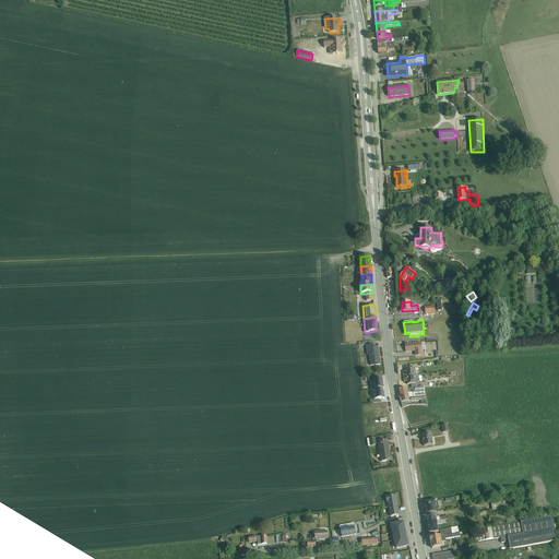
[(425,343),(405,344),(406,352),(415,351),(415,356),(423,356),(421,351),(425,351),(425,343)]
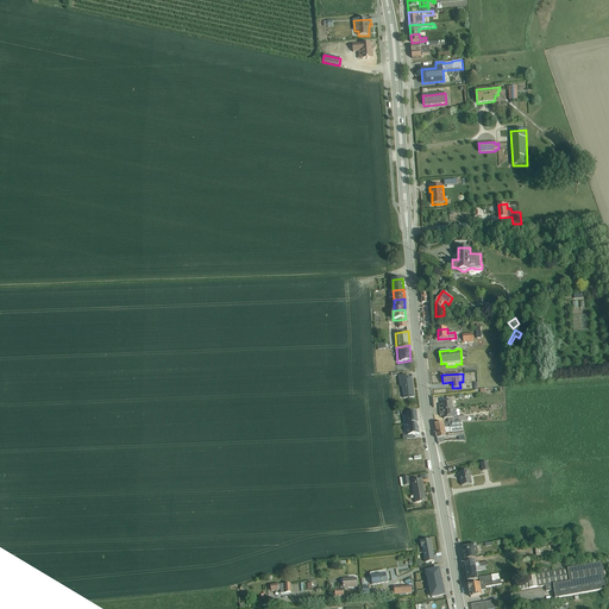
[(407,376),(399,376),(400,387),(402,387),(405,399),(414,397),(412,380),(407,380),(407,376)]
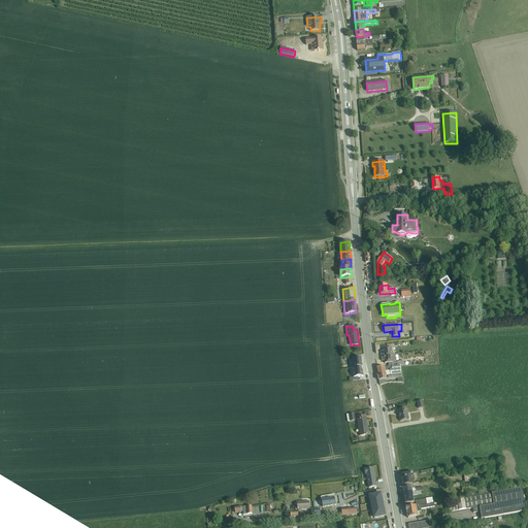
[(382,356),(394,355),(393,352),(392,348),(384,349),(384,351),(381,352),(382,356)]
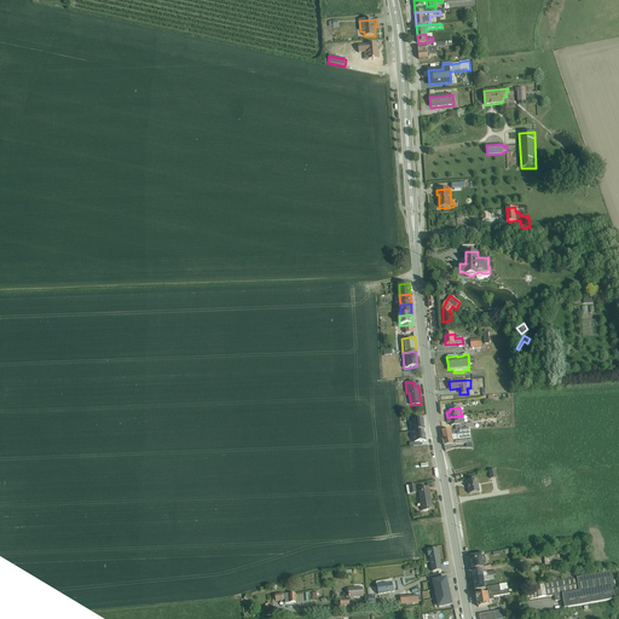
[(456,431),(463,429),(462,426),(462,424),(462,423),(461,420),(462,420),(462,416),(447,417),(447,423),(451,423),(451,426),(456,426),(456,431)]
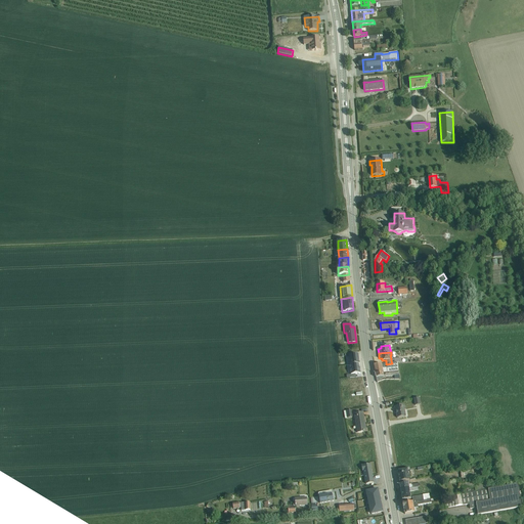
[(350,365),(359,364),(358,355),(349,356),(350,365)]
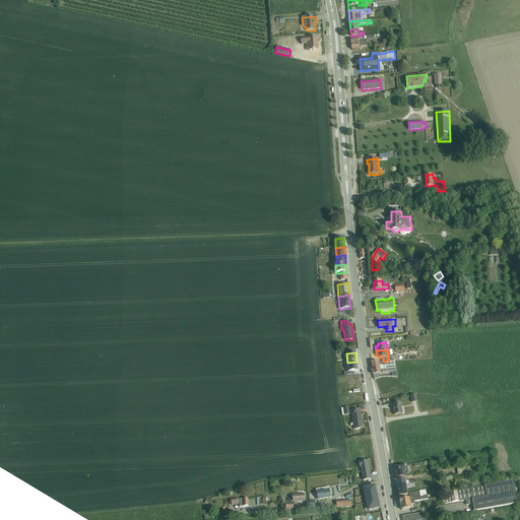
[(389,361),(383,362),(371,362),(373,371),(396,369),(395,361),(389,361)]
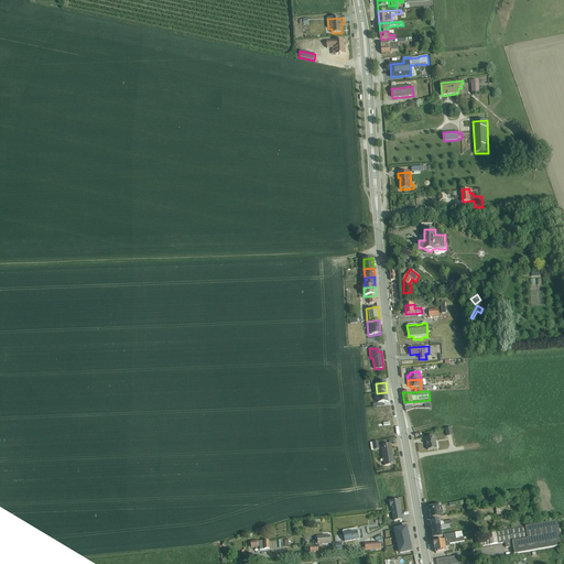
[(387,392),(377,393),(378,403),(389,402),(388,396),(387,397),(387,392)]
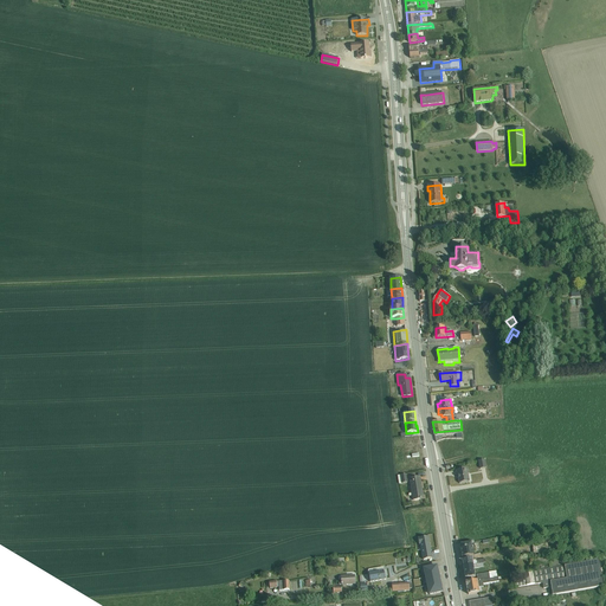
[(462,430),(434,432),(436,442),(443,439),(442,436),(456,434),(457,439),(463,439),(462,430)]
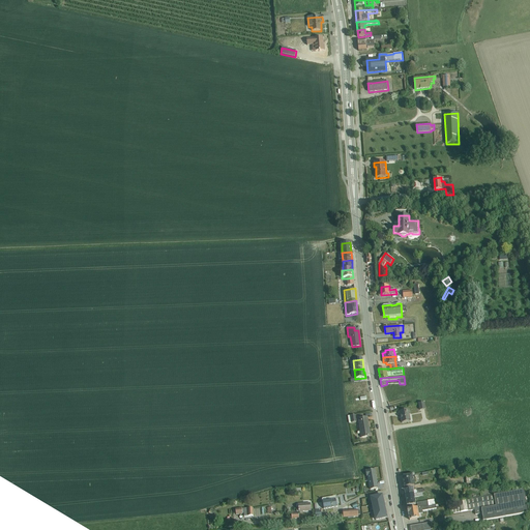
[(362,382),(354,383),(357,409),(366,407),(363,393),(362,382)]
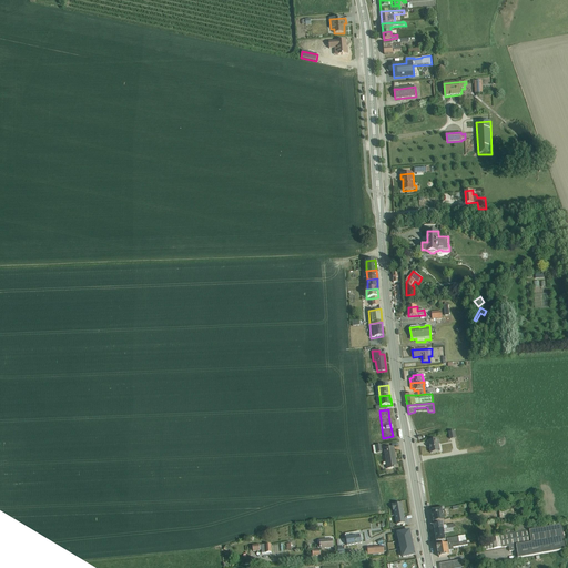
[(439,439),(428,442),(429,446),(432,454),(440,452),(439,445),(440,444),(439,439)]
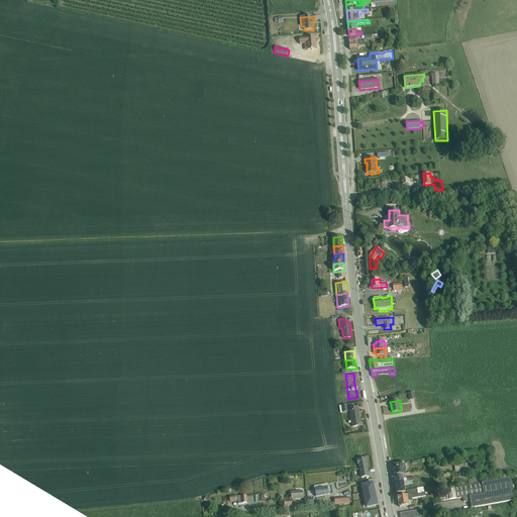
[(340,406),(339,406),(340,413),(341,413),(348,412),(347,405),(342,406),(341,406),(340,406)]
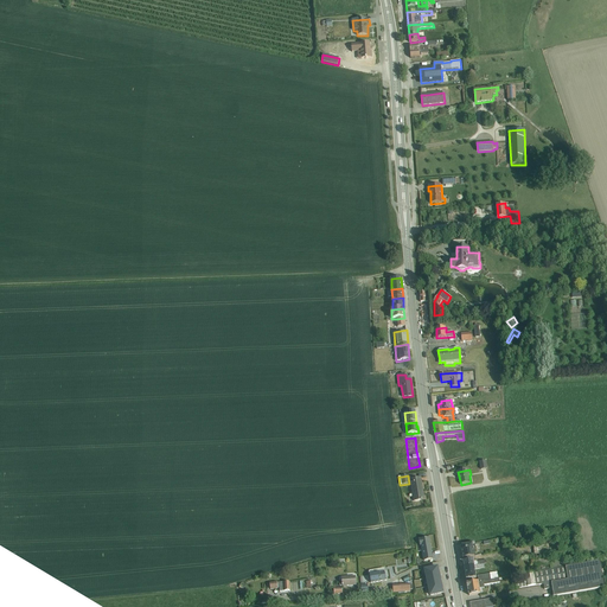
[(421,478),(410,479),(414,502),(425,499),(421,478)]
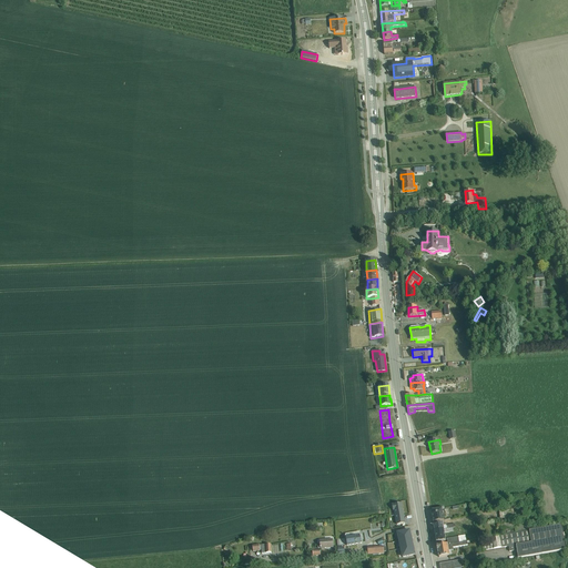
[(396,504),(392,505),(393,511),(395,511),(397,525),(405,524),(402,504),(399,504),(396,504)]
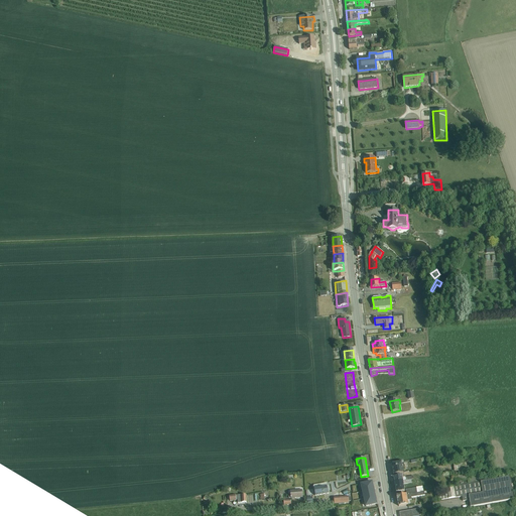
[(403,462),(392,464),(394,475),(409,472),(403,472),(402,467),(404,467),(403,462)]
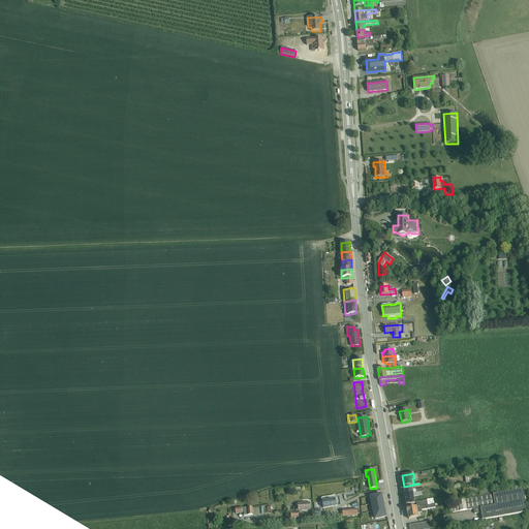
[(478,474),(465,476),(466,484),(478,483),(478,479),(480,479),(480,477),(478,477),(478,474)]
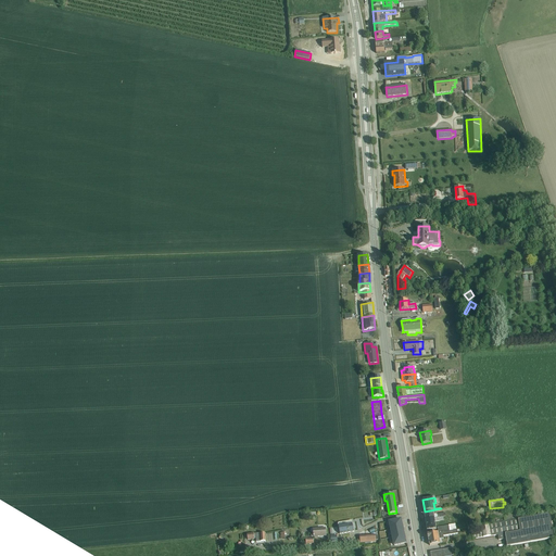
[(482,532),(471,534),(472,540),(498,535),(500,540),(506,539),(507,546),(555,536),(555,530),(553,531),(550,514),(518,519),(518,512),(490,513),(490,522),(494,521),(494,518),(504,518),(504,521),(503,521),(503,520),(500,520),(496,520),(496,522),(481,526),(482,532)]
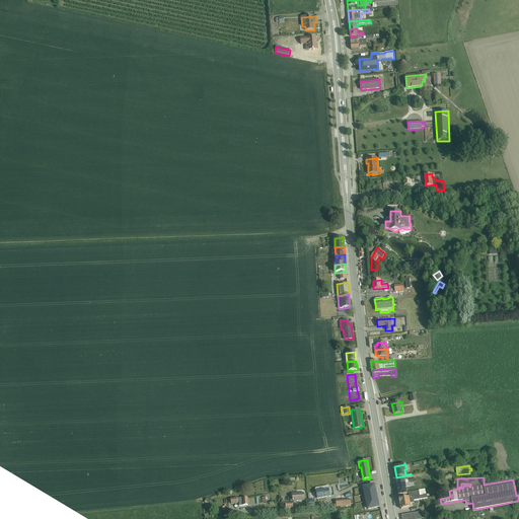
[(414,483),(397,486),(397,487),(397,490),(398,492),(398,495),(398,496),(408,494),(406,487),(415,486),(415,485),(417,485),(417,482),(414,483)]
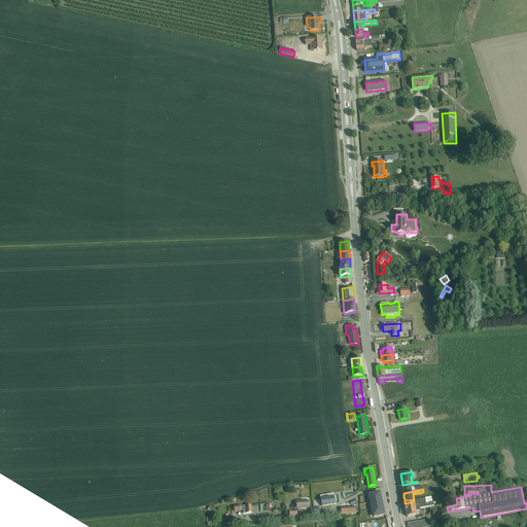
[(371,502),(383,499),(382,496),(381,496),(380,492),(370,495),(371,502)]
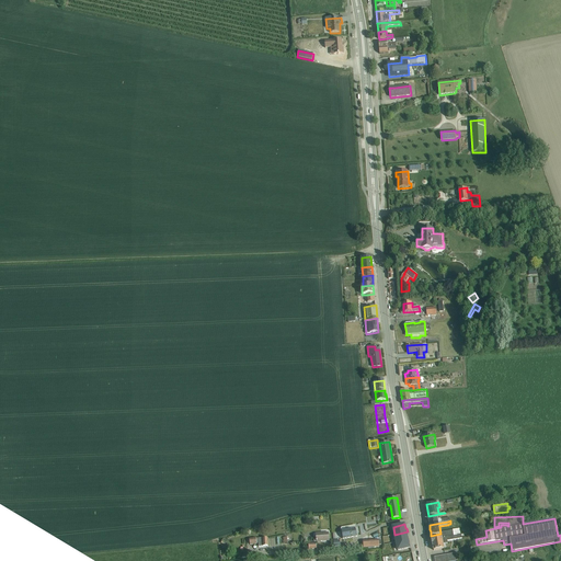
[(342,528),(341,528),(341,529),(342,529),(343,539),(357,537),(355,525),(342,527),(342,528)]
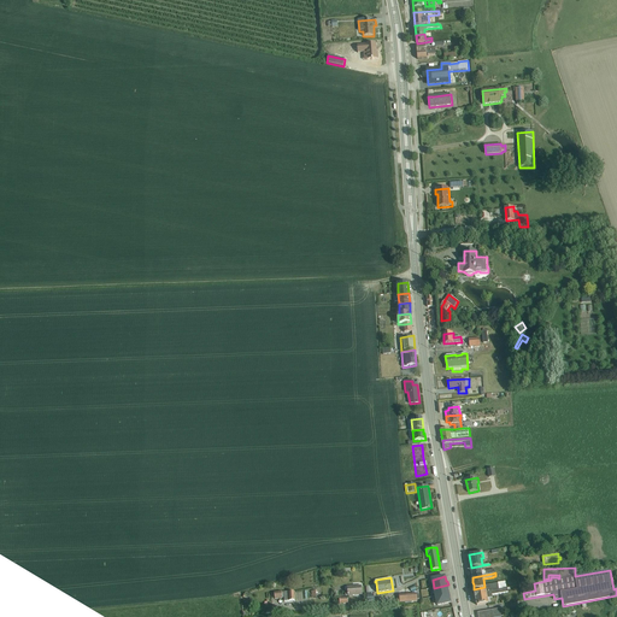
[(487,592),(507,588),(506,581),(498,583),(486,586),(487,592)]
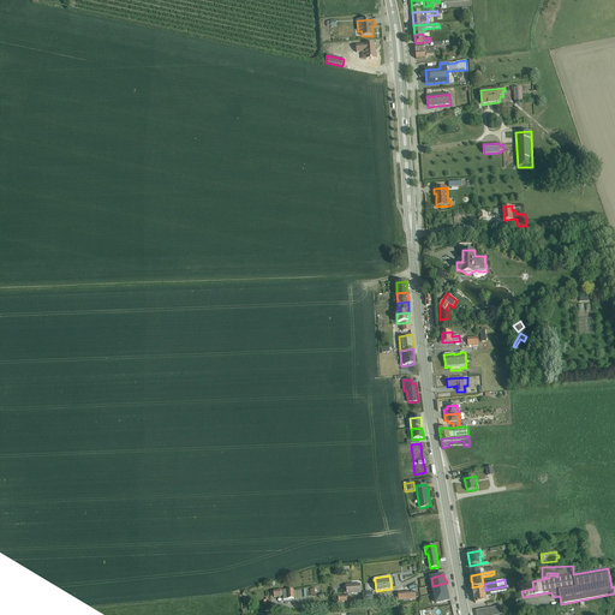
[(447,583),(433,586),(435,595),(447,591),(447,587),(448,587),(447,583)]
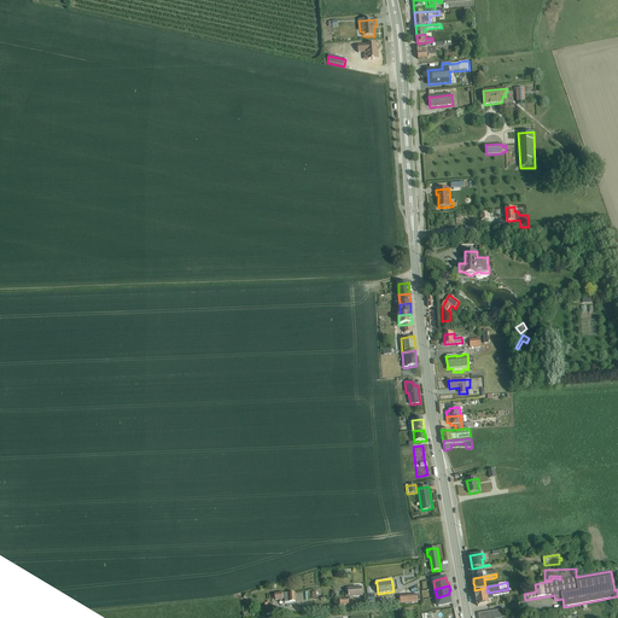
[(349,595),(349,596),(363,596),(362,587),(348,588),(349,595)]
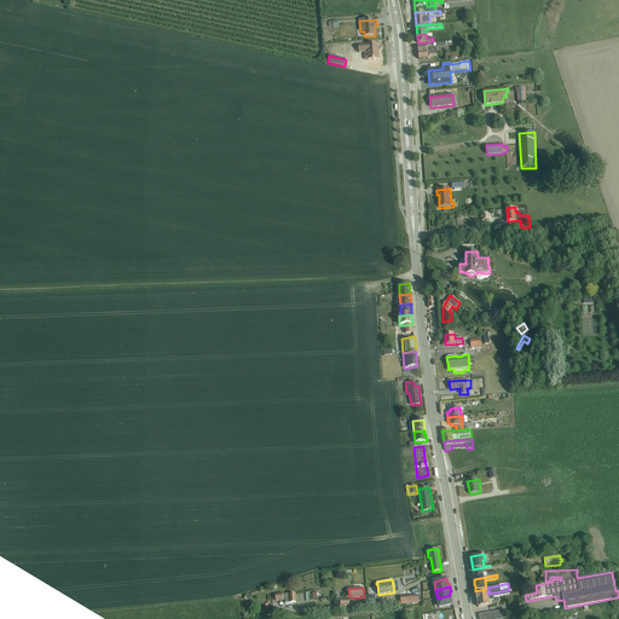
[(509,590),(489,594),(476,596),(479,607),(490,606),(490,600),(495,600),(493,597),(510,595),(510,593),(513,593),(512,590),(509,590)]
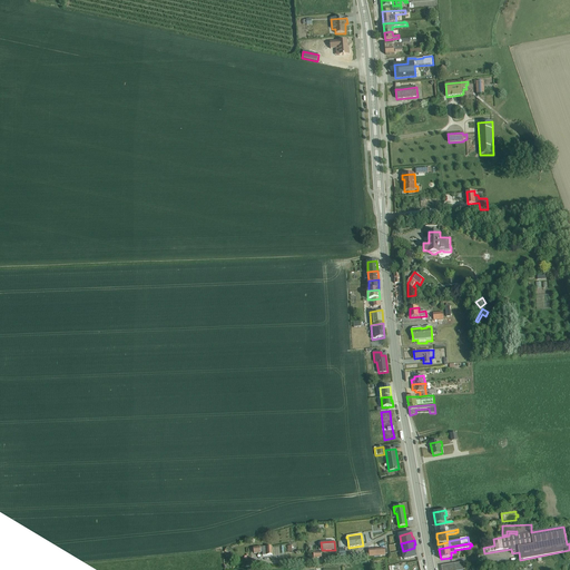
[(261,548),(262,552),(263,552),(263,556),(273,554),(272,547),(261,548)]
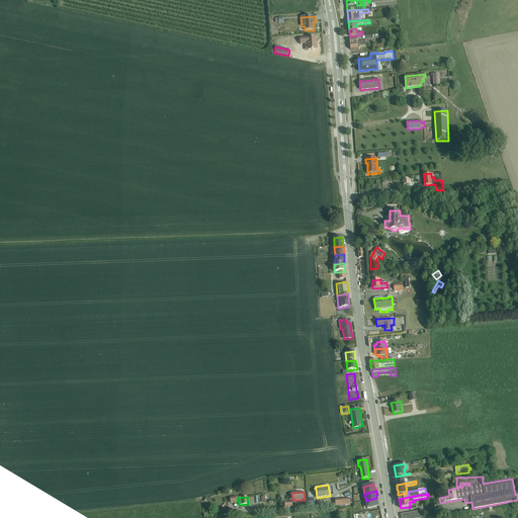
[(376,498),(366,501),(367,508),(378,506),(377,502),(378,502),(377,498),(376,498)]
